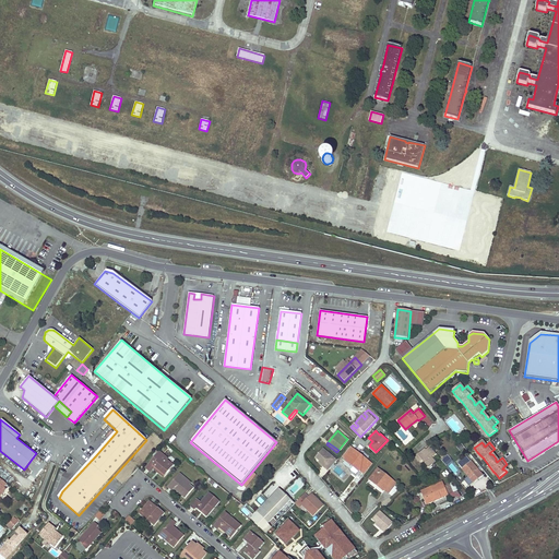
[(329,471),(337,461),(323,449),(316,458),(320,462),(325,466),(324,467),(329,471)]
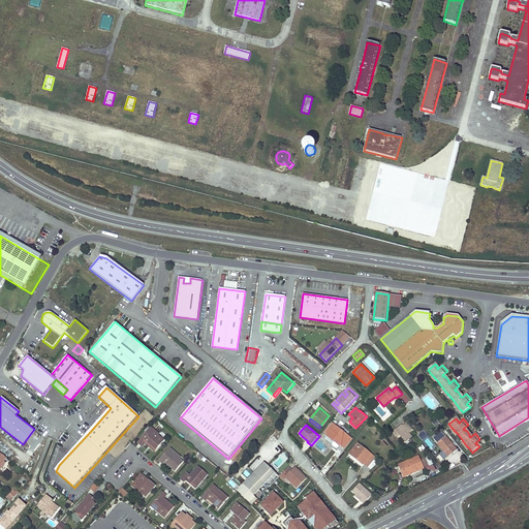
[(351,439),(334,425),(325,435),(340,446),(341,445),(344,448),(351,439)]
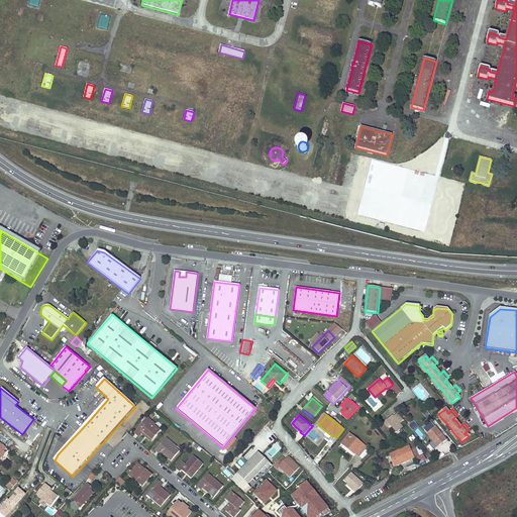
[(403,427),(393,415),(386,421),(396,432),(403,427)]
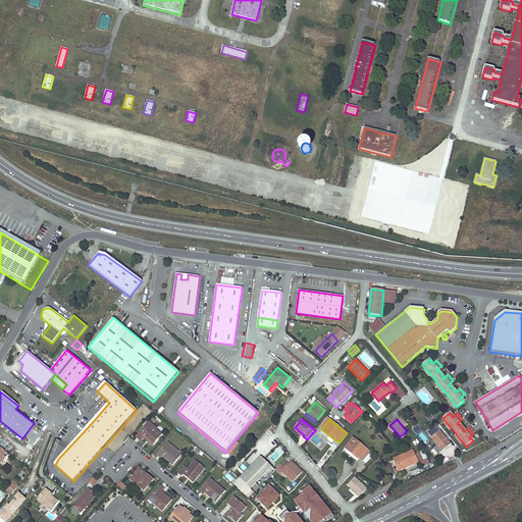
[(156,428),(149,423),(137,437),(141,440),(143,437),(147,440),(148,439),(153,444),(161,434),(155,429),(156,428)]
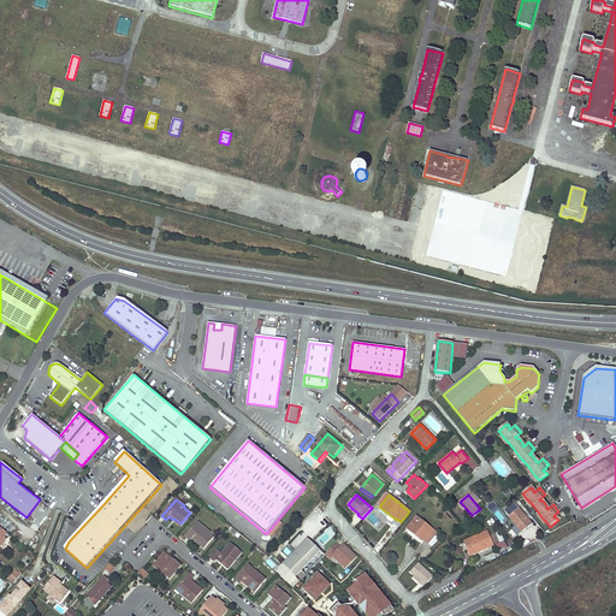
[(520,531),(521,532),(531,525),(514,503),(504,511),(516,525),(520,531)]
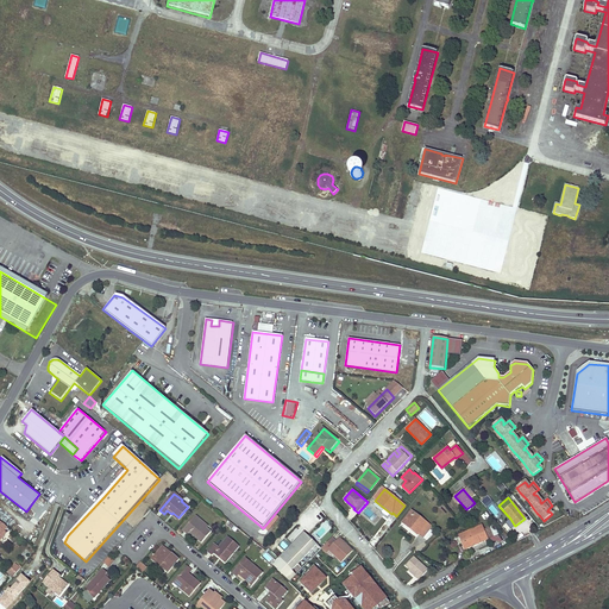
[(431,527),(410,510),(402,522),(418,535),(419,535),(422,538),(431,527)]
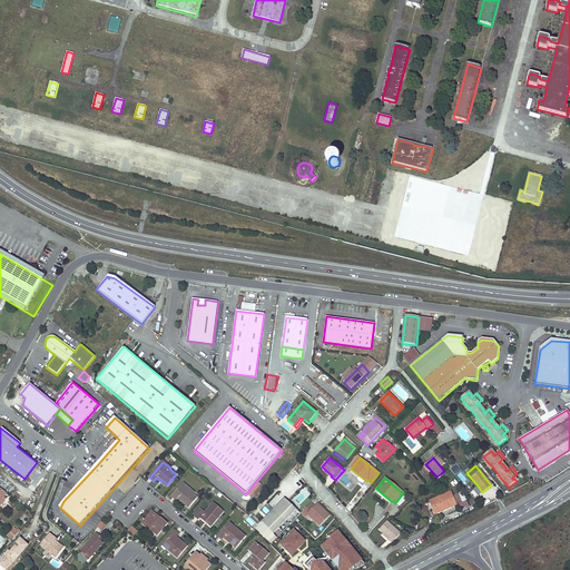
[(194,492),(184,484),(173,497),(175,500),(177,498),(182,502),(183,501),(189,507),(196,498),(193,494),(194,492)]
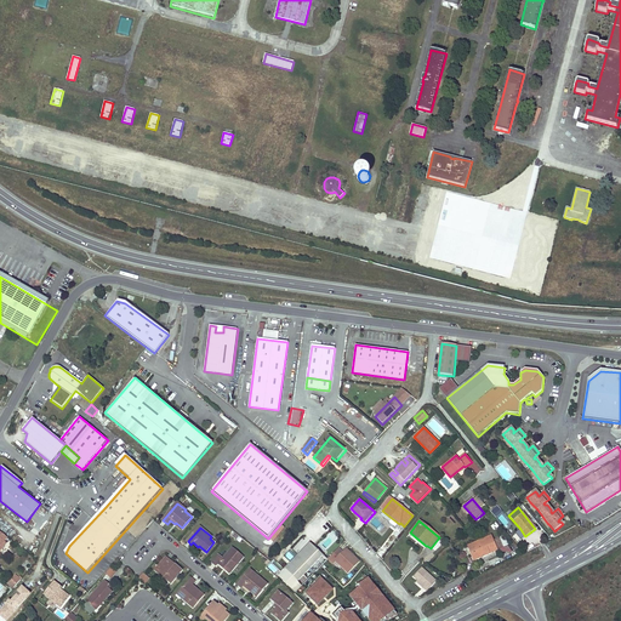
[(491,536),(468,546),(474,560),(499,550),(507,546),(503,536),(493,541),(491,536)]
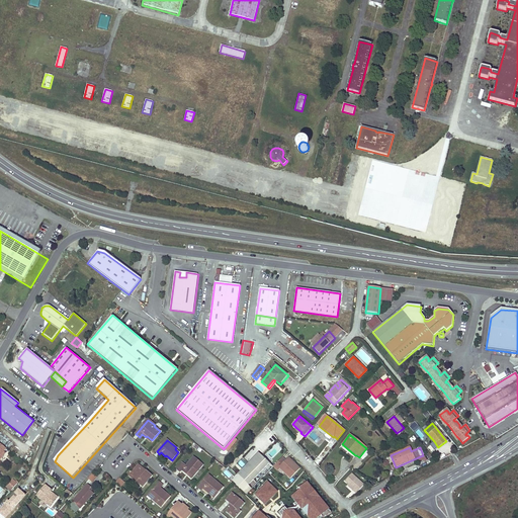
[(232,481),(242,491),(268,463),(258,453),(247,463),(232,481)]
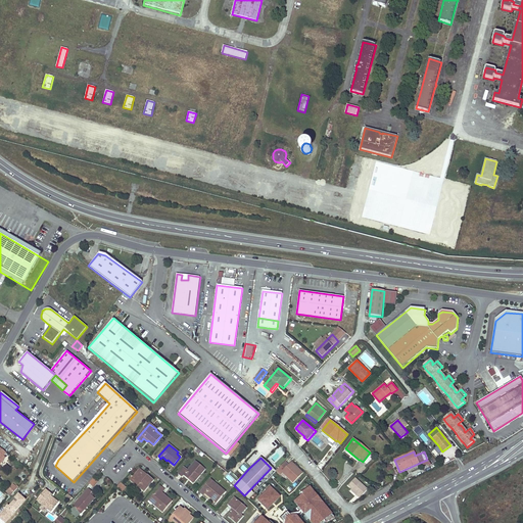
[(194,482),(204,470),(195,462),(188,471),(184,468),(179,474),(182,477),(183,475),(187,478),(189,477),(194,482)]
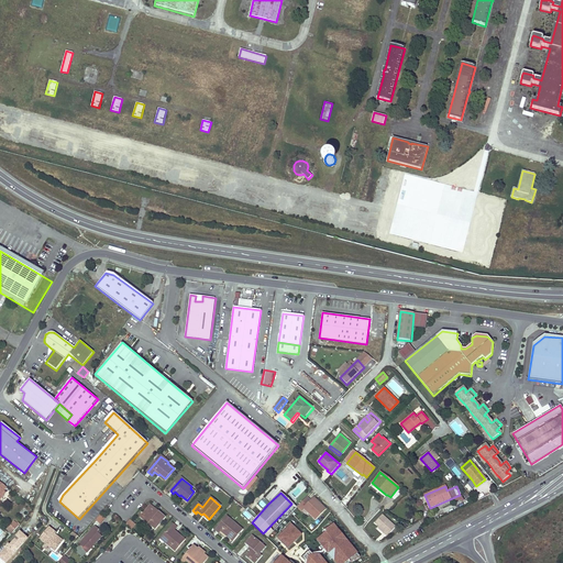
[(307,497),(297,507),(301,511),(304,508),(315,519),(326,509),(313,498),(310,500),(307,497)]
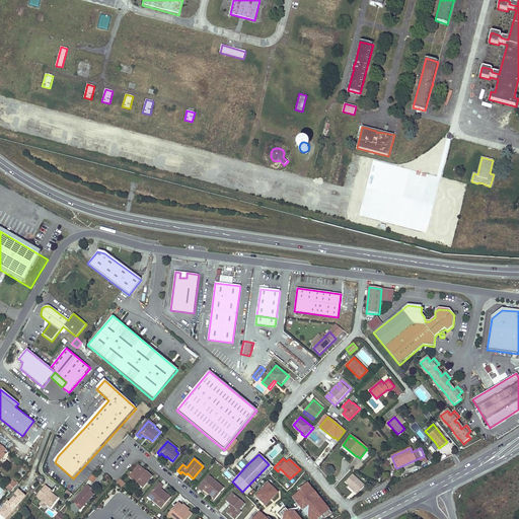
[(151,476),(139,466),(130,476),(142,488),(151,476)]
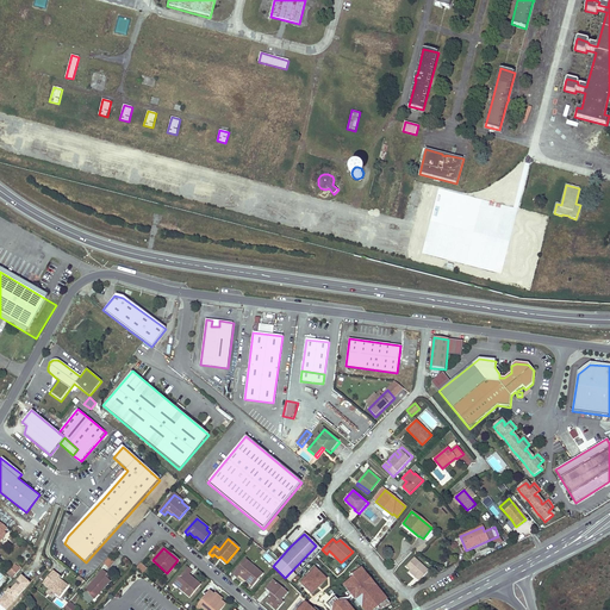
[(104,564),(110,568),(114,562),(110,558),(104,564)]
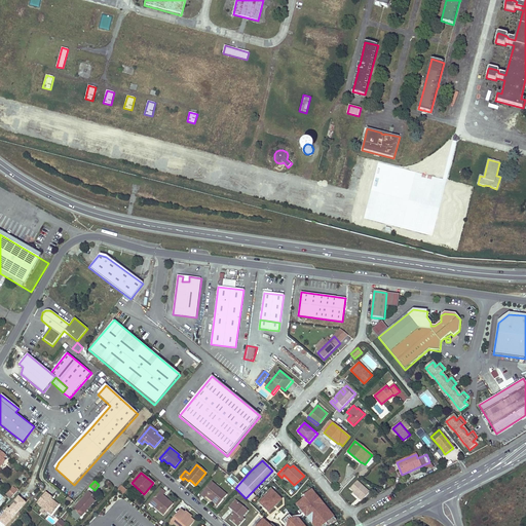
[(358,481),(350,488),(353,491),(360,496),(358,497),(362,501),(370,492),(358,481)]
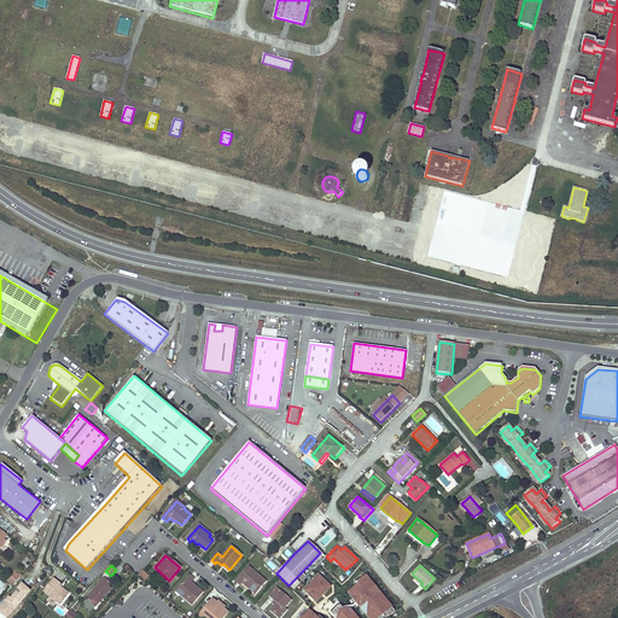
[(266,582),(249,567),(237,582),(240,586),(242,583),(252,593),(258,586),(261,587),(266,582)]
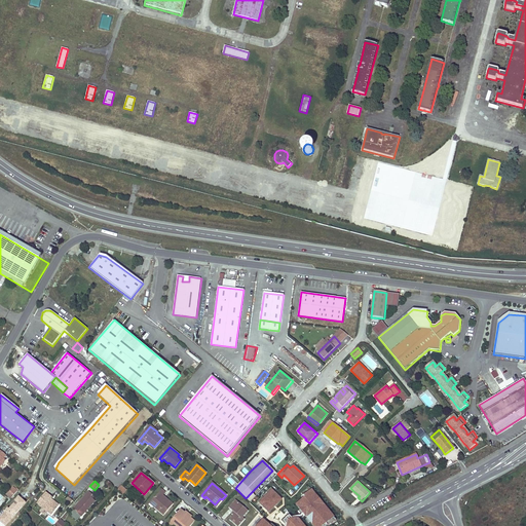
[(14,486),(10,491),(14,494),(19,490),(14,486)]
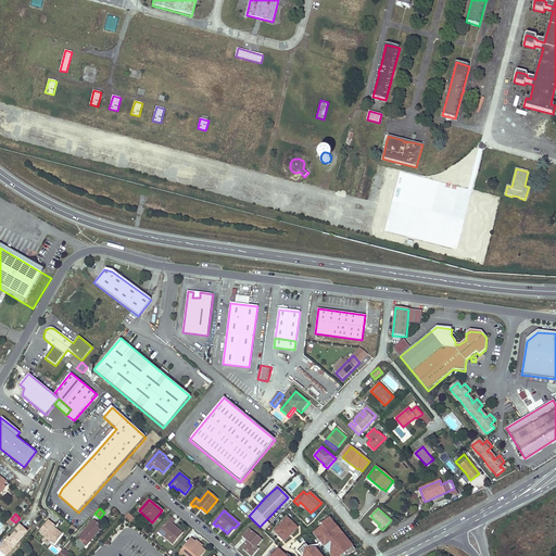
[(129,522),(134,518),(127,514),(124,518),(129,522)]
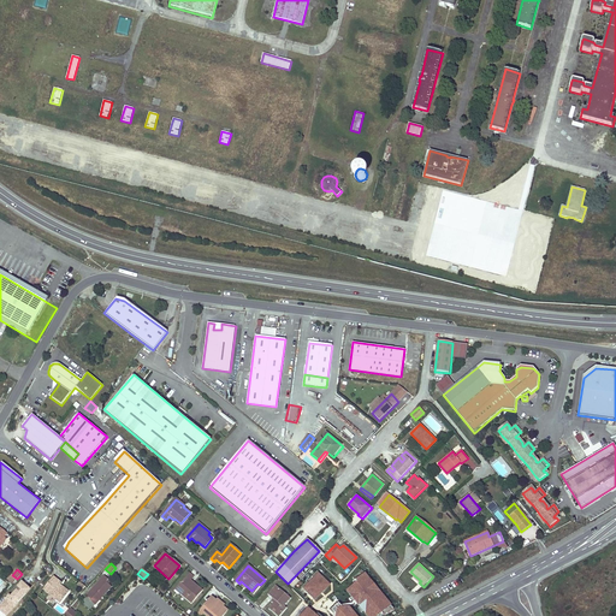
[(372,580),(363,569),(351,578),(356,582),(347,591),(367,615),(377,615),(381,612),(383,615),(395,609),(372,580)]
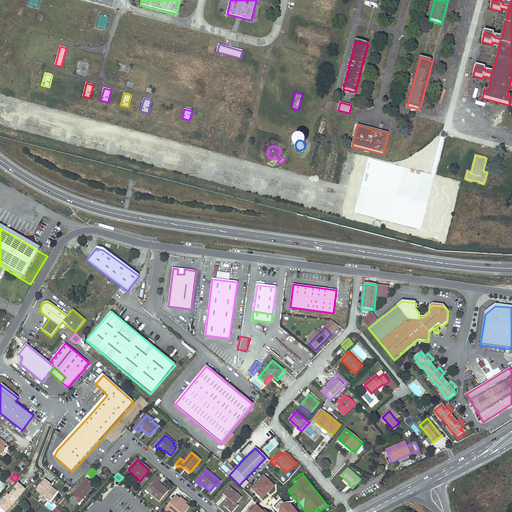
[(264,474),(250,488),(261,499),(275,485),(264,474)]
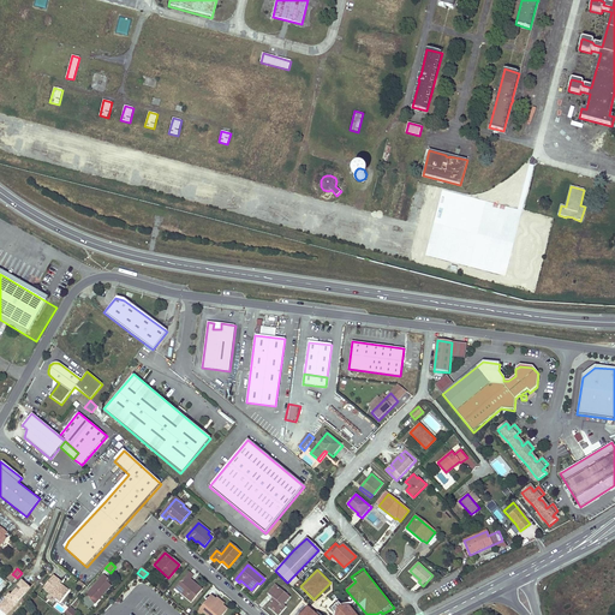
[(190,573),(175,589),(191,602),(202,590),(190,579),(192,575),(190,573)]
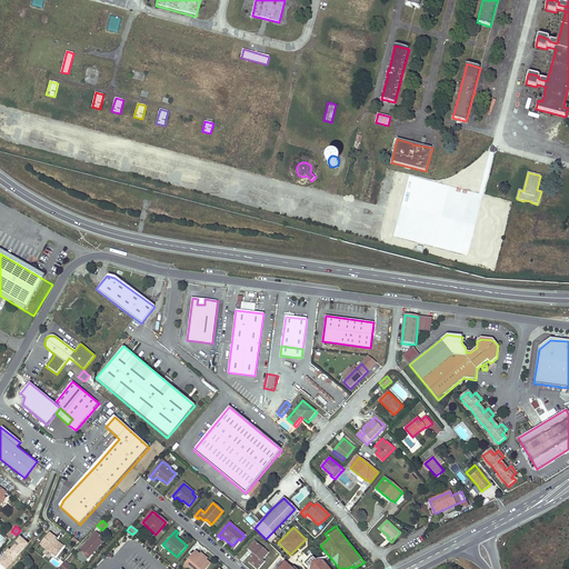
[(20,537),(22,538),(28,543),(32,539),(25,532),(20,537)]
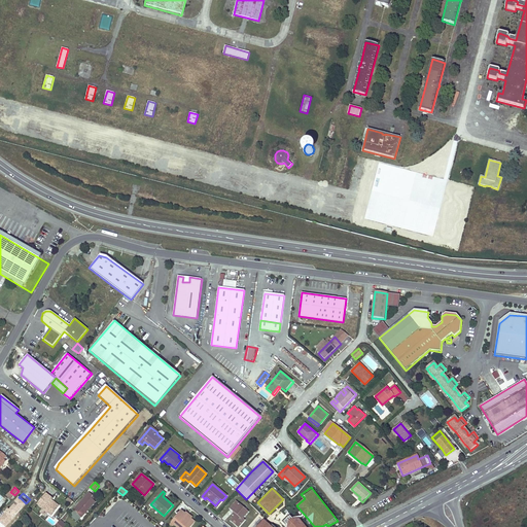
[(46,493),(37,503),(51,516),(59,506),(51,500),(53,498),(46,493)]
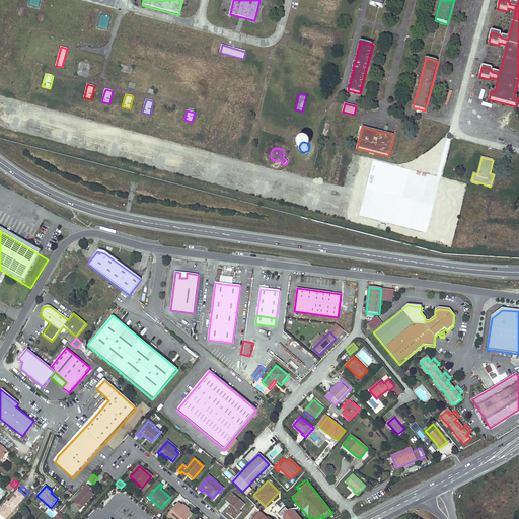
[(91,489),(88,486),(72,503),(79,509),(85,502),(86,503),(94,495),(91,493),(89,491),(91,489)]
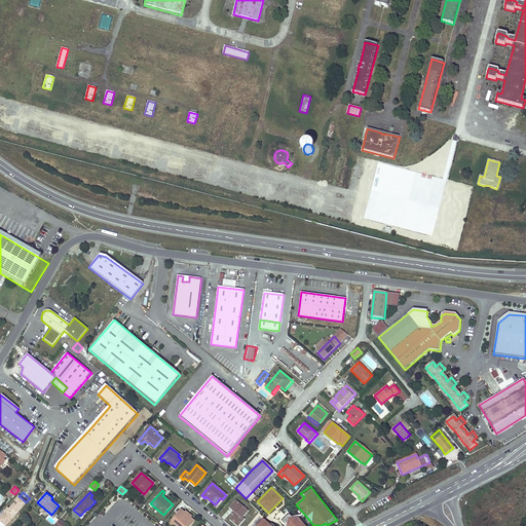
[(26,502),(21,497),(13,504),(12,503),(4,513),(11,519),(26,502)]
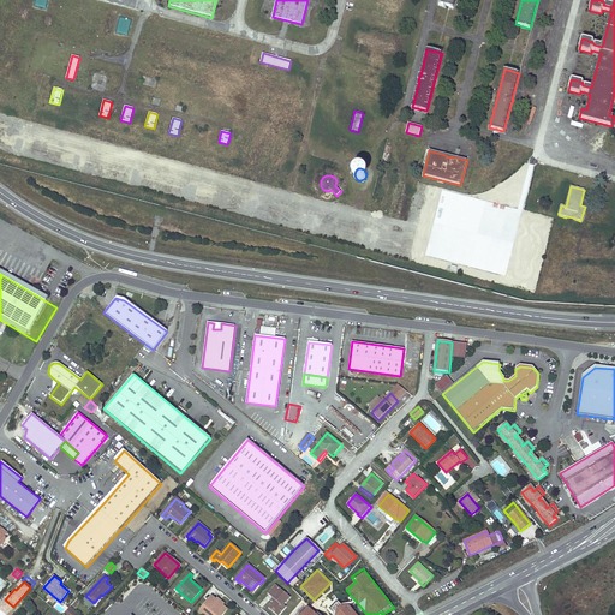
[(290,597),(276,586),(269,593),(273,598),(276,601),(274,603),(269,608),(278,614),(285,608),(282,605),(290,597)]
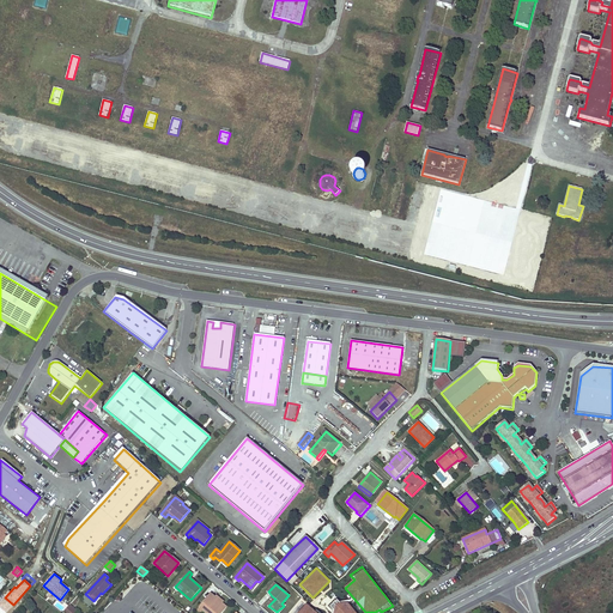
[(214,598),(211,595),(200,607),(206,612),(220,612),(225,607),(222,605),(214,598)]
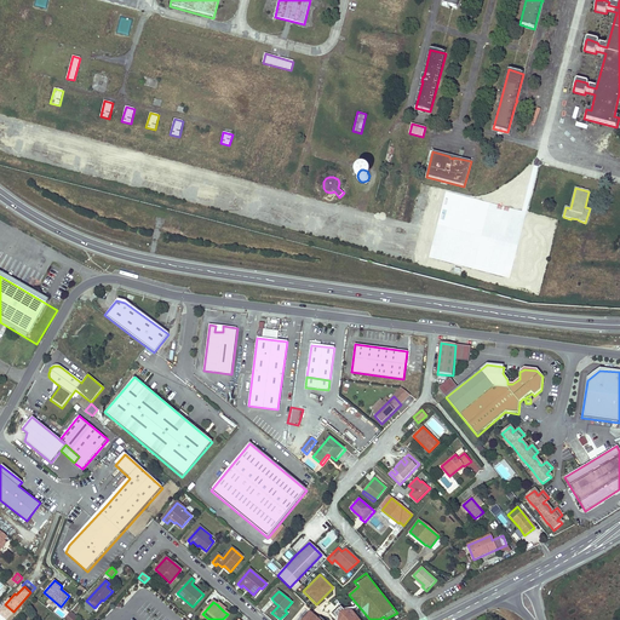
[(340,608),(334,615),(336,618),(338,619),(337,619),(359,619),(349,609),(344,609),(343,610),(340,608)]
